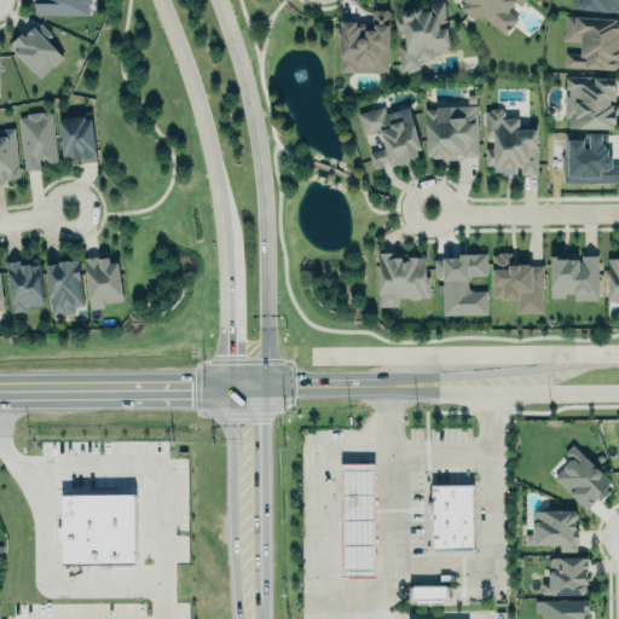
[(88,15),(88,3),(92,3),(92,0),(35,0),(35,11),(36,11),(36,13),(88,15)]
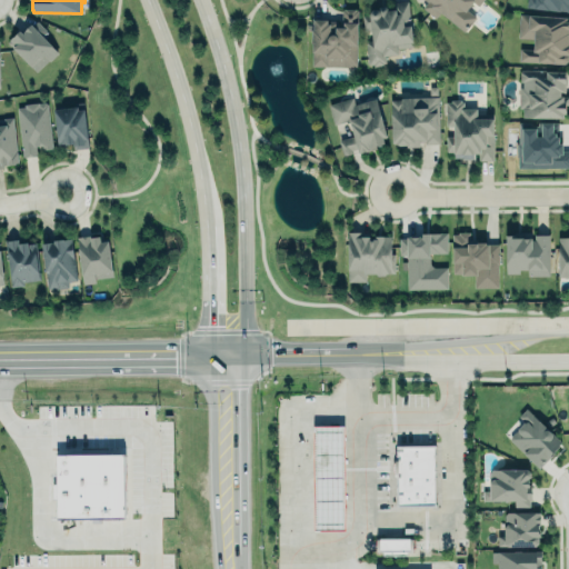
[(409,0),(417,48),(399,50),(400,55),(388,58),(388,66),(368,68),(361,13),(369,12),(372,9),(379,9),(382,5),(388,5),(390,9),(395,9),(393,0),(409,0)]
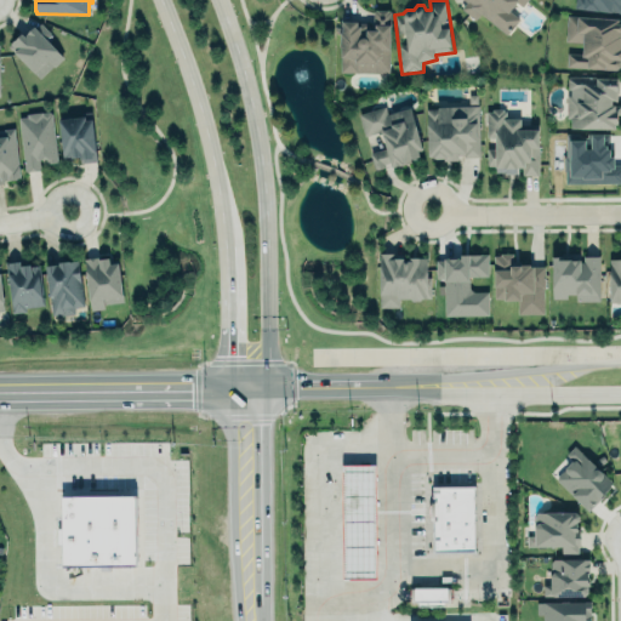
[(523,0),(461,0),(457,6),(474,20),(478,15),(507,34),(519,17),(514,13),(523,0)]
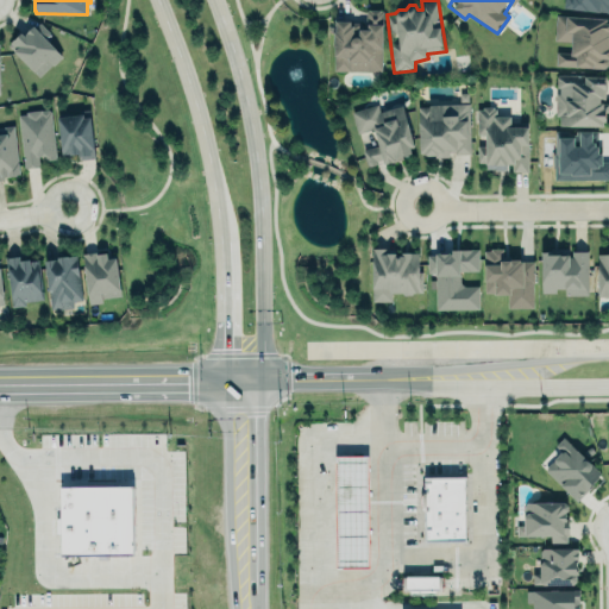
[(563,0),(563,8),(608,12),(608,0),(570,0),(565,0),(563,0)]
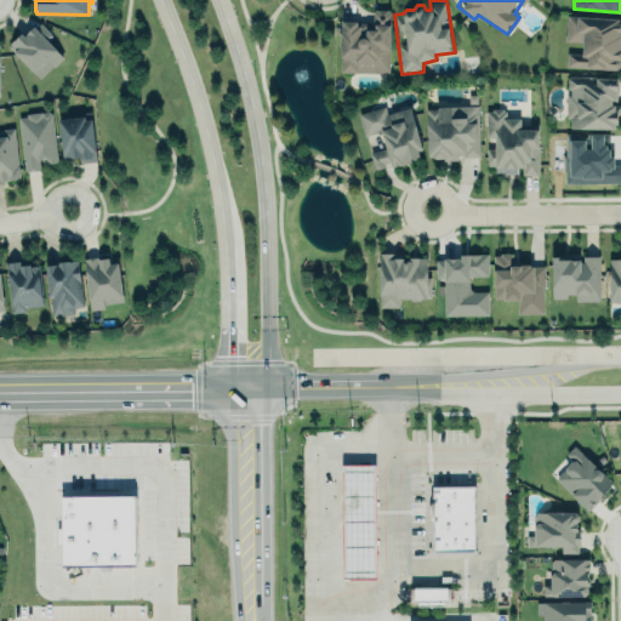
[(342,21),(340,72),(389,74),(391,11),(388,10),(377,10),(377,12),(375,11),(375,29),(369,29),(369,26),(368,22),(342,21)]
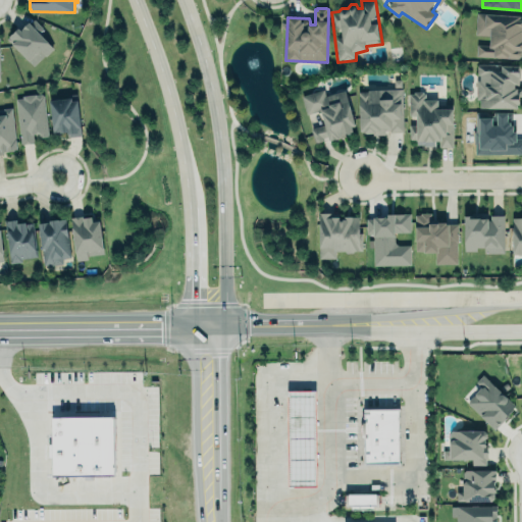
[(521,15),(477,12),(475,35),(490,36),(489,45),(478,44),(477,55),(493,57),(493,58),(509,59),(509,58),(518,59),(521,56),(521,15)]
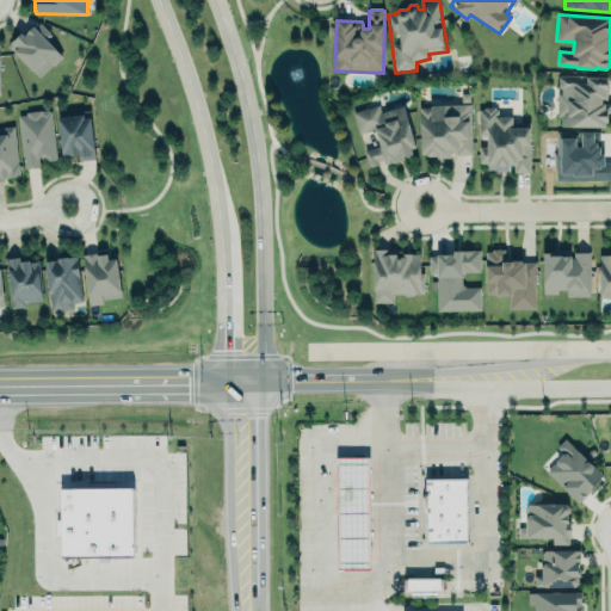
[(62,56),(45,38),(50,34),(37,19),(8,47),(38,78),(62,56)]
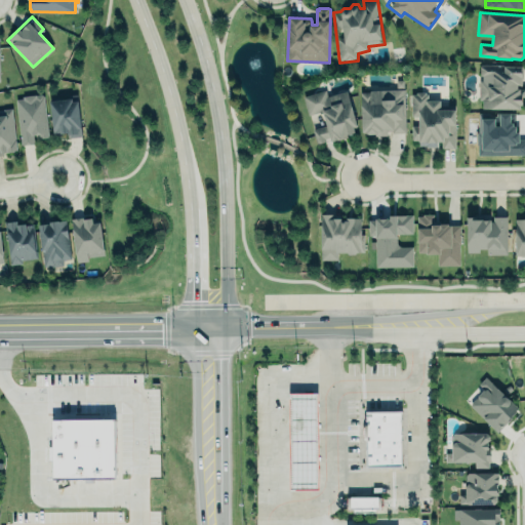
[(524,65),(480,64),(480,76),(482,76),(482,80),(479,80),(479,99),(482,101),(482,110),(519,110),(519,106),(521,106),(522,96),(524,96),(524,89),(517,89),(517,85),(522,85),(522,79),(523,79),(524,65)]
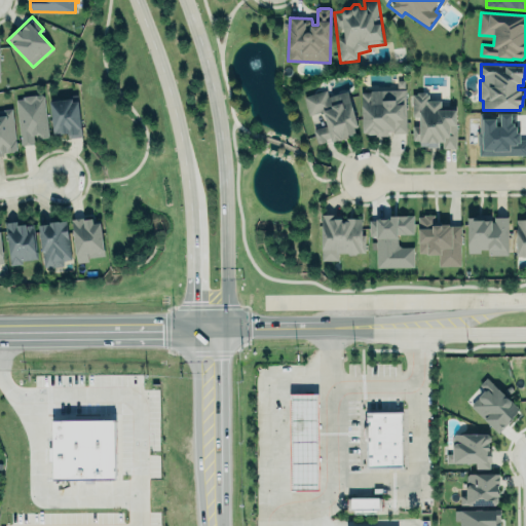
[(362,91),(363,132),(367,132),(367,135),(377,134),(377,136),(389,136),(389,132),(392,132),(392,133),(407,133),(406,88),(405,88),(405,79),(398,80),(399,89),(371,90),(371,91),(362,91)]
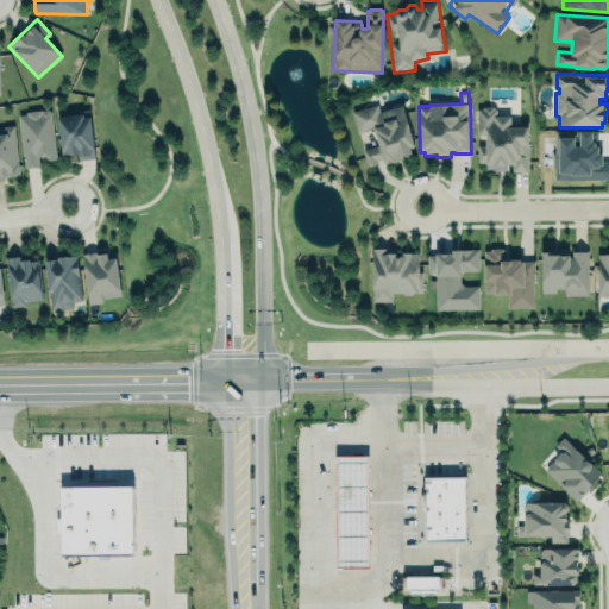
[(350,111),(380,101),(382,110),(405,102),(419,148),(414,149),(416,156),(389,164),(388,159),(384,165),(382,159),(377,161),(377,164),(369,167),(364,150),(378,145),(372,130),(357,135),(350,111)]
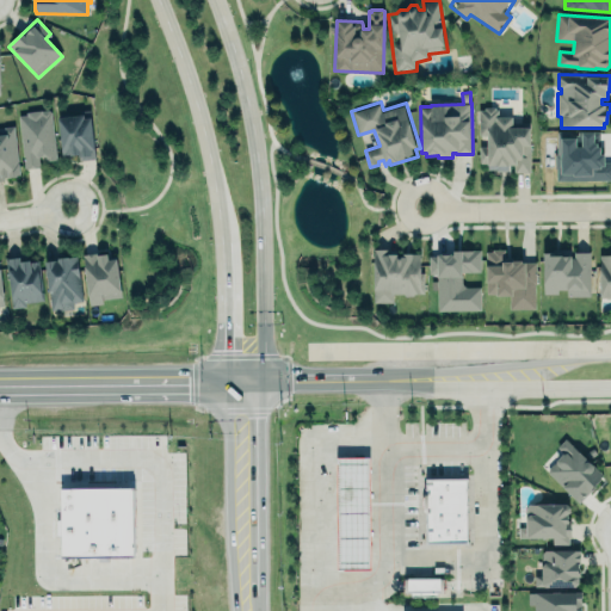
[(530,123),(530,172),(517,172),(517,166),(510,166),(510,171),(488,171),(488,165),(480,165),(480,109),(485,109),(485,106),(497,106),(497,109),(499,109),(499,118),(511,118),(511,123),(530,123)]
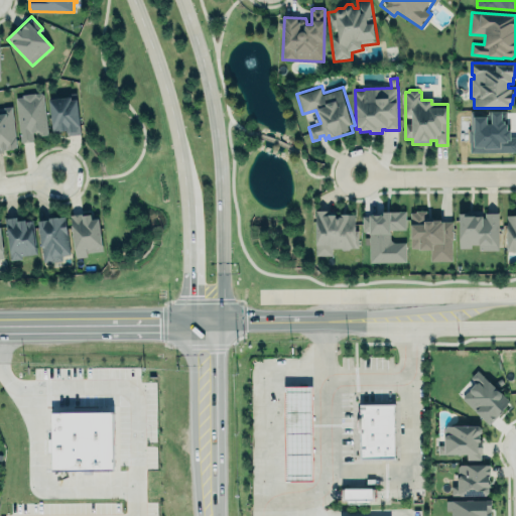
[(19,142),(32,141),(32,135),(46,134),(43,93),(15,95),(19,142)]
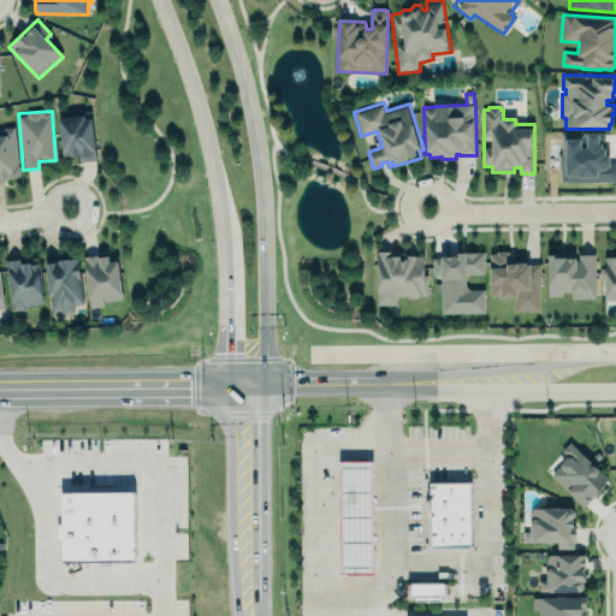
[(61,157),(78,155),(80,161),(95,160),(92,114),(58,117),(61,157)]
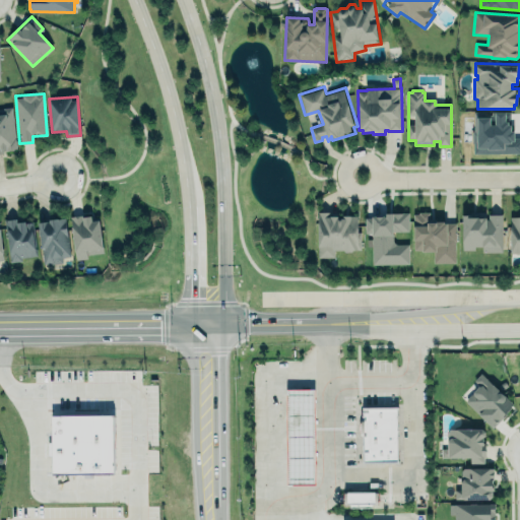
[(0,108),(11,107),(16,147),(0,149),(0,108)]
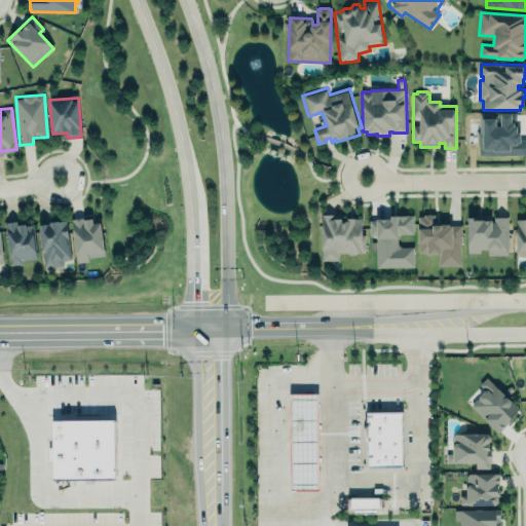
[(479,155),(525,154),(525,140),(517,140),(517,113),(500,113),(500,124),(495,125),(495,116),(479,116),(479,155)]
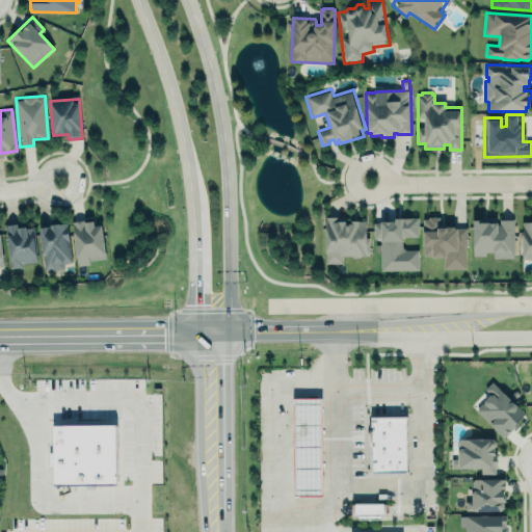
[(402,215),(416,215),(416,235),(402,235),(402,236),(399,236),(399,238),(400,238),(400,243),(405,248),(417,248),(417,267),(380,267),(380,237),(373,237),(372,220),(380,220),(380,216),(394,216),(394,213),(402,213),(402,215)]
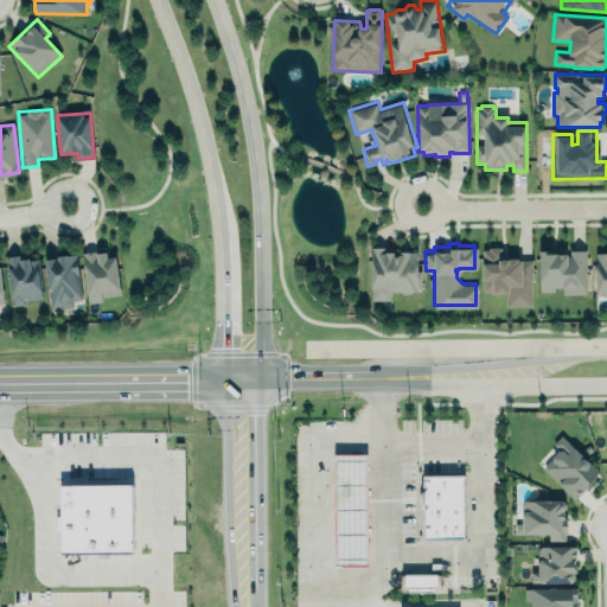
[(369,244),(383,244),(383,248),(394,248),(394,249),(415,249),(416,286),(385,287),(385,298),(371,298),(369,244)]
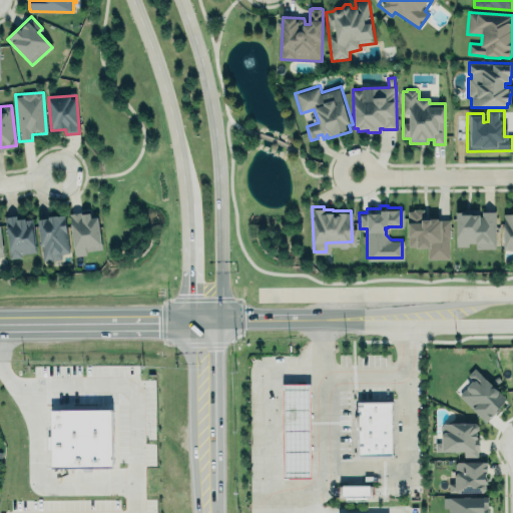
[(449,219),(450,261),(427,261),(427,250),(417,250),(417,246),(409,247),(409,211),(414,210),(414,208),(424,208),(425,219),(449,219)]
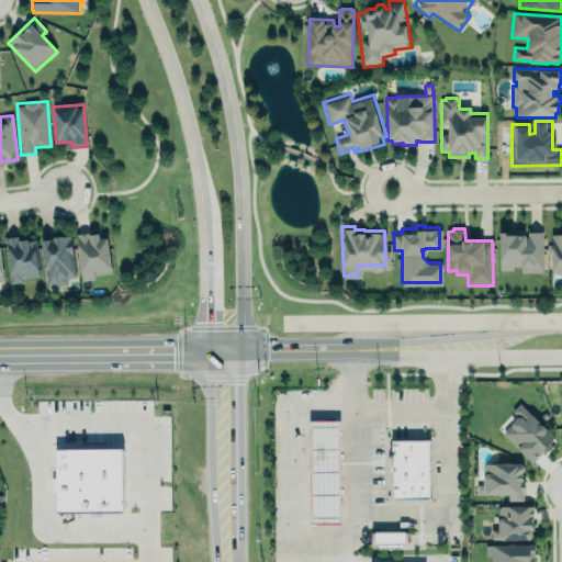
[(542,232),(542,271),(523,271),(523,266),(513,266),(513,270),(499,271),(499,233),(508,233),(508,229),(525,228),(525,237),(528,236),(528,232),(542,232)]
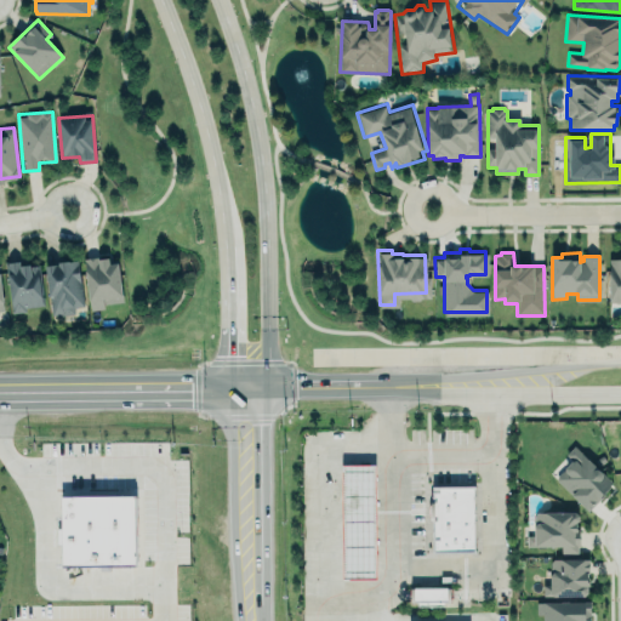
[(84,258),(91,311),(106,309),(104,305),(124,302),(119,263),(110,265),(109,258),(98,260),(97,256),(84,258)]
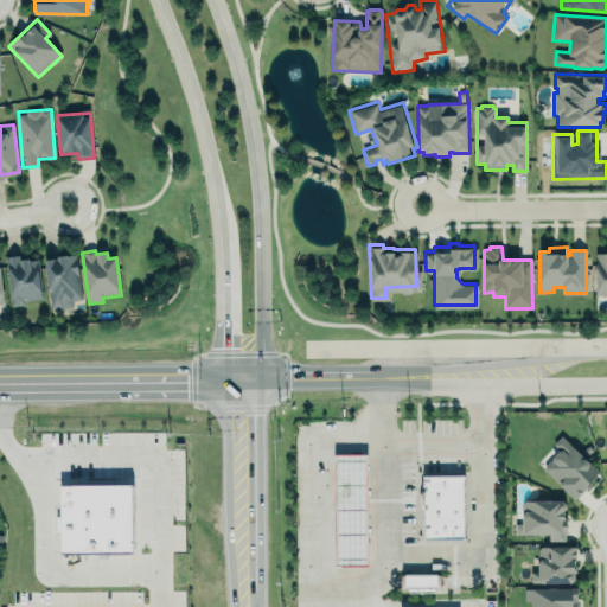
[(11,304),(43,300),(38,255),(6,259),(11,304)]
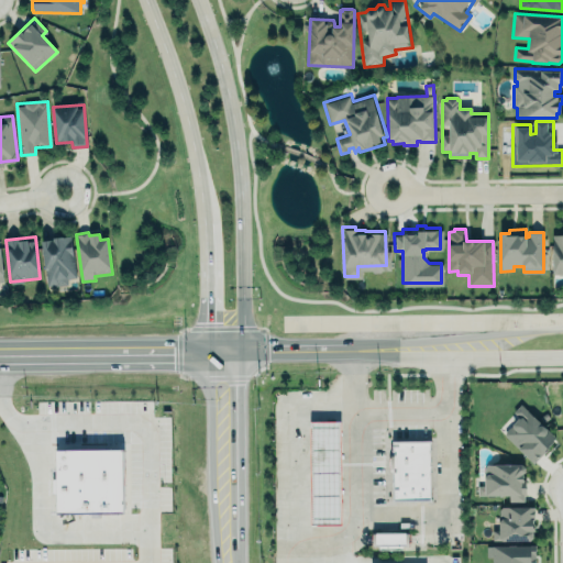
[(45,286),(67,285),(67,278),(75,278),(72,238),(42,239),(45,286)]
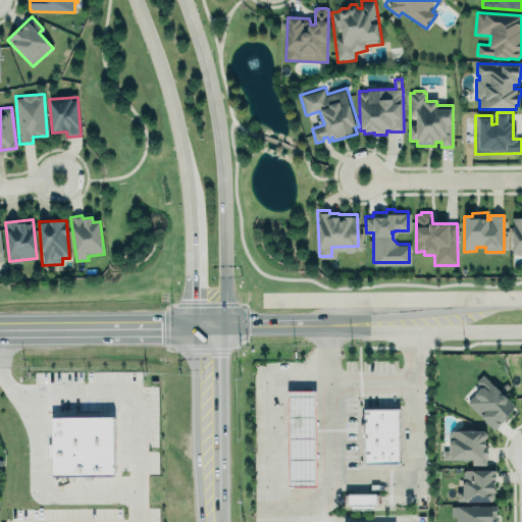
[(492,425),(468,403),(468,400),(472,394),(474,394),(475,390),(480,385),(474,379),(481,372),(504,393),(505,399),(502,402),(509,408),(492,425)]
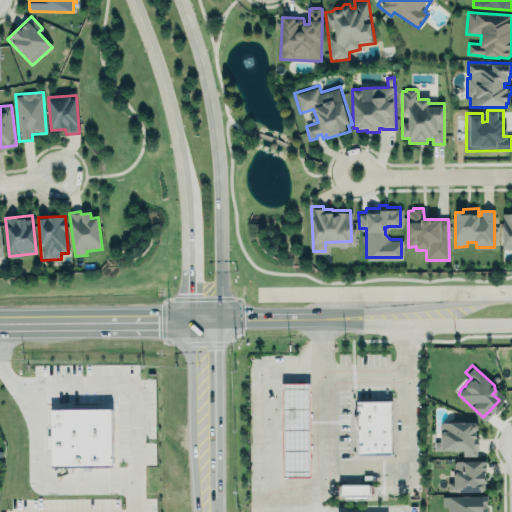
[(309,477),(308,382),(281,383),(282,477),(309,477)]
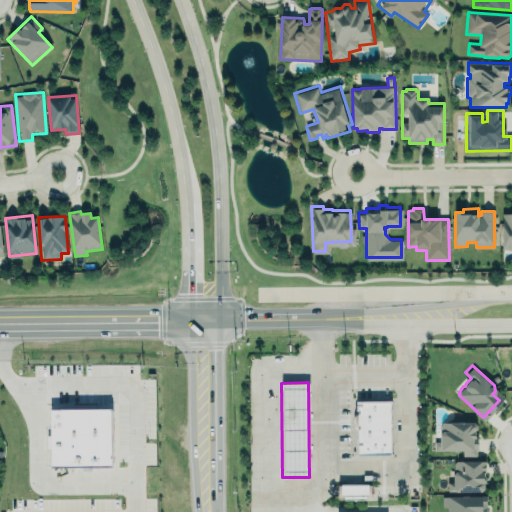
[(357,399),(358,453),(392,453),(390,398),(357,399)]
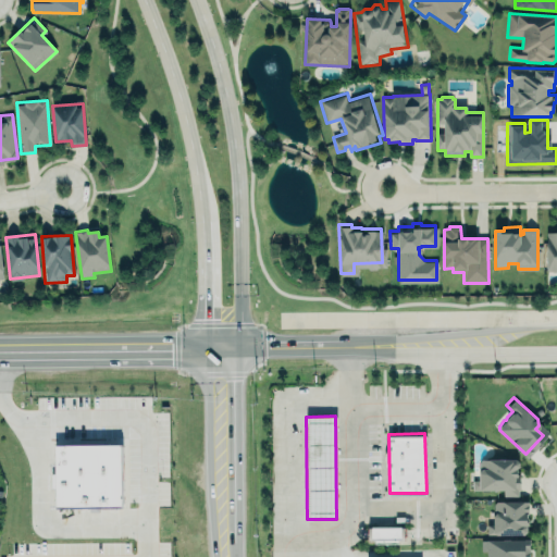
[(54,438),(121,438),(122,503),(56,503),(54,438)]
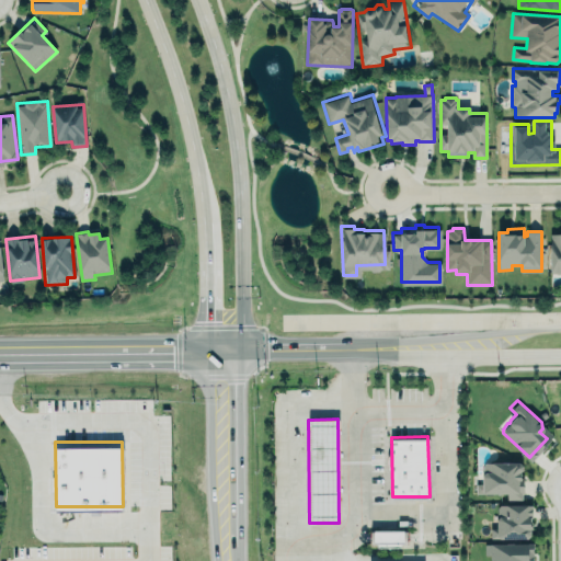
[(518,460),(485,460),(482,464),(482,469),(484,470),(481,473),(482,482),(476,482),(476,491),(507,491),(507,497),(522,497),(522,491),(523,491),(523,477),(521,477),(521,470),(518,470),(521,469),(522,467),(522,464),(518,460)]
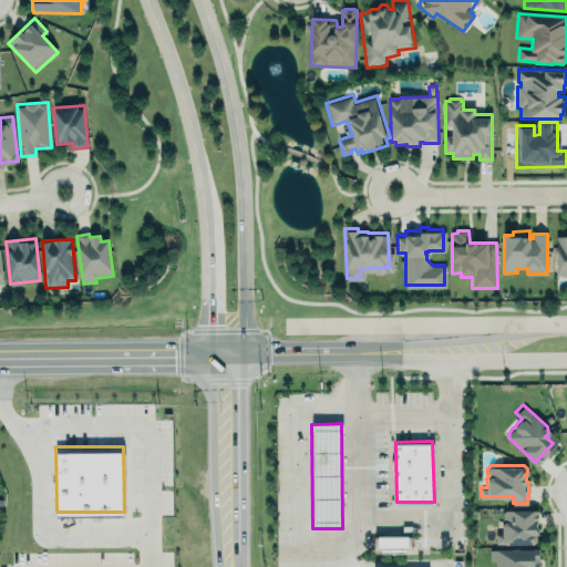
[(495,543),(533,542),(536,538),(535,534),(534,533),(537,533),(537,527),(535,527),(536,519),(537,519),(537,508),(512,508),(505,508),(502,512),(502,519),(504,519),(502,522),(502,536),(496,533),(495,543)]
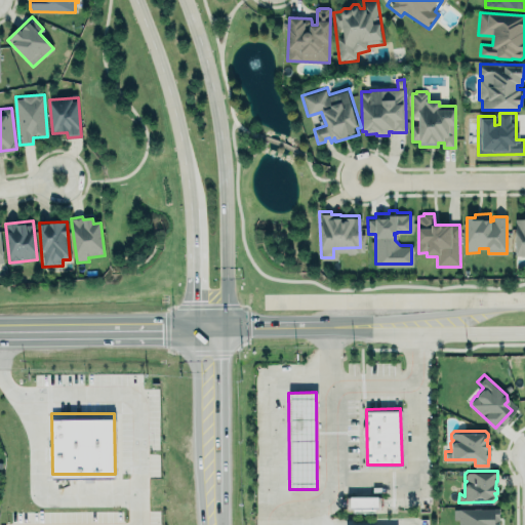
[(352,496),(352,510),(381,507),(379,496),(352,496)]
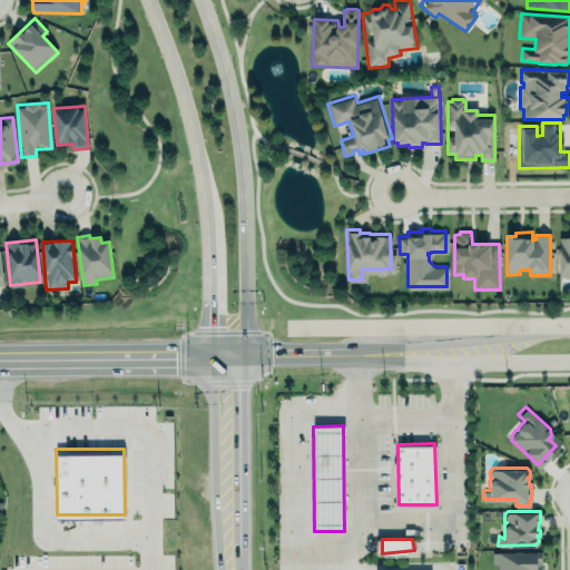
[(541,569),(541,549),(498,550),(498,551),(492,551),(492,562),(498,562),(498,569),(541,569)]
